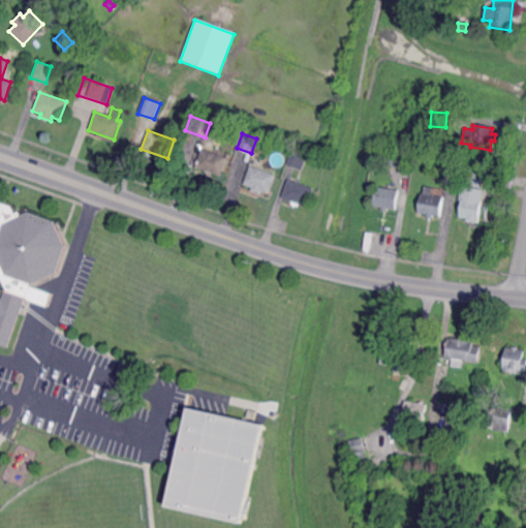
[(221,177),(195,167),(204,144),(213,148),(211,153),(227,158),(221,177)]
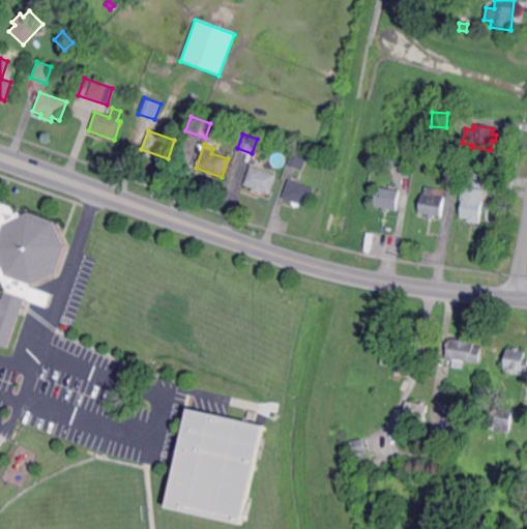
[(303,171),(287,166),(293,151),(309,156),(303,171)]
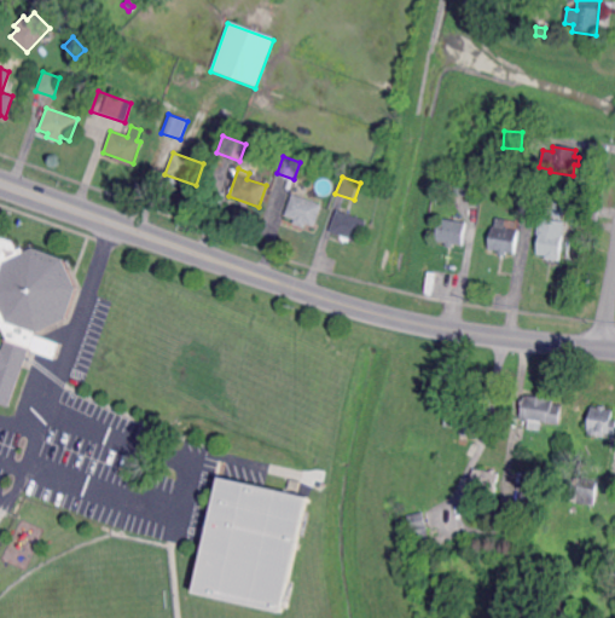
[(535,203),(518,201),(521,183),(539,185),(535,203)]
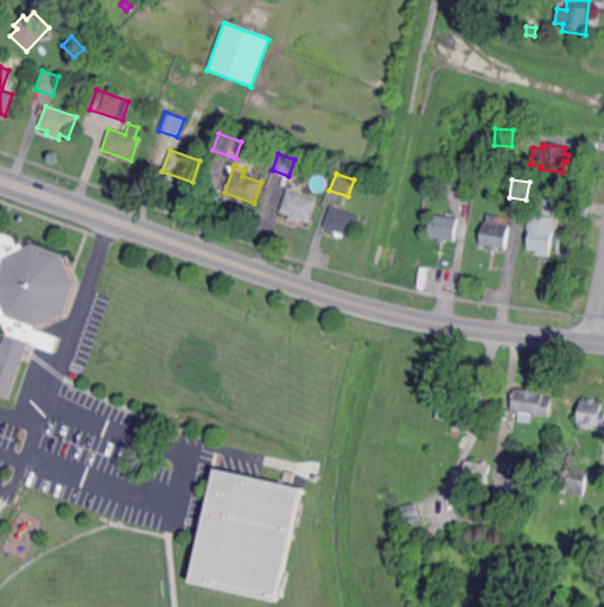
[(547,232),(551,233),(547,258),(534,255),(534,252),(526,251),(531,217),(533,219),(535,198),(531,198),(533,182),(554,185),(547,232)]
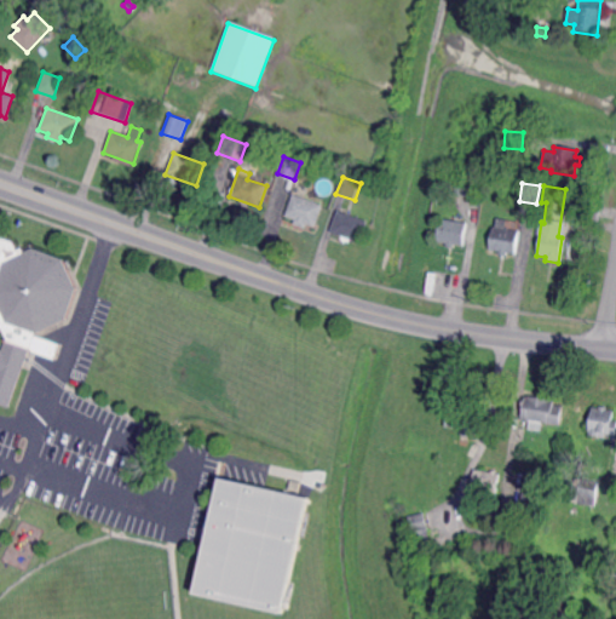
[(315,227),(306,224),(305,229),(293,224),(295,221),(285,217),(293,195),(323,206),(315,227)]
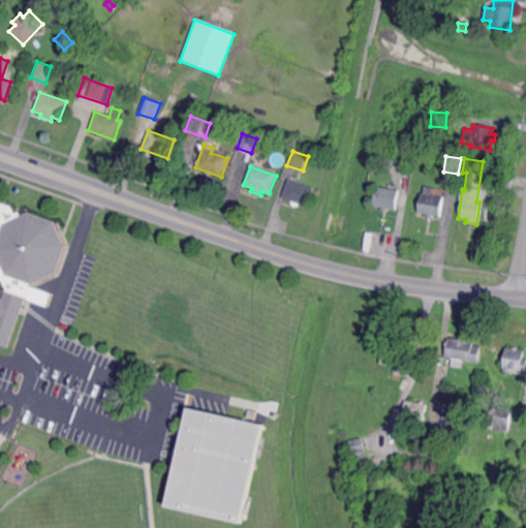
[(509,187),(491,184),(493,174),(511,177),(509,187)]
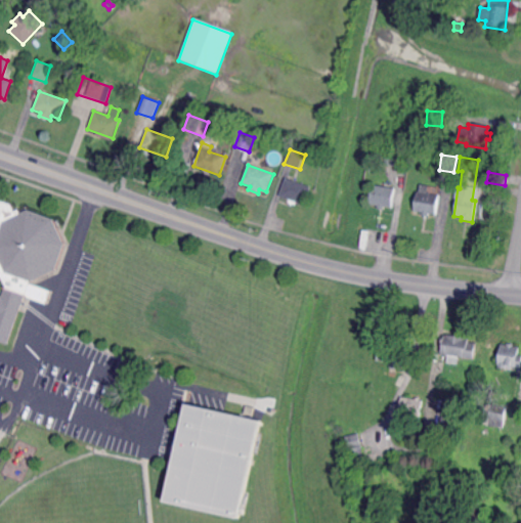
[(305,206),(279,197),(286,178),(311,187),(305,206)]
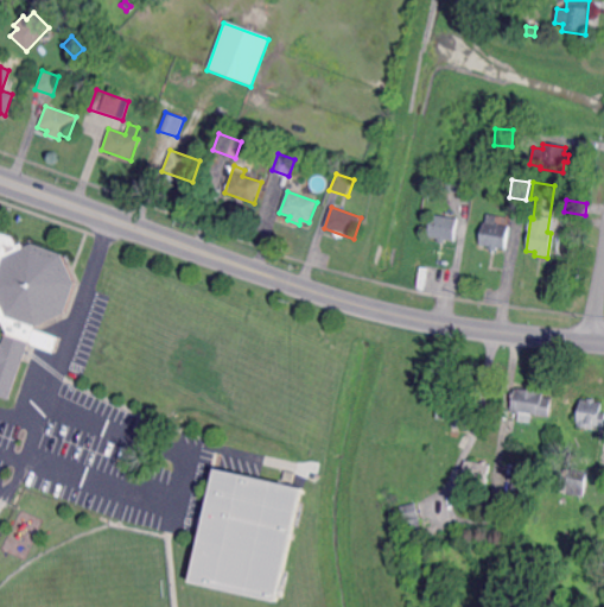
[(455,241),(445,240),(445,244),(438,244),(439,239),(430,238),(433,215),(458,219),(455,241)]
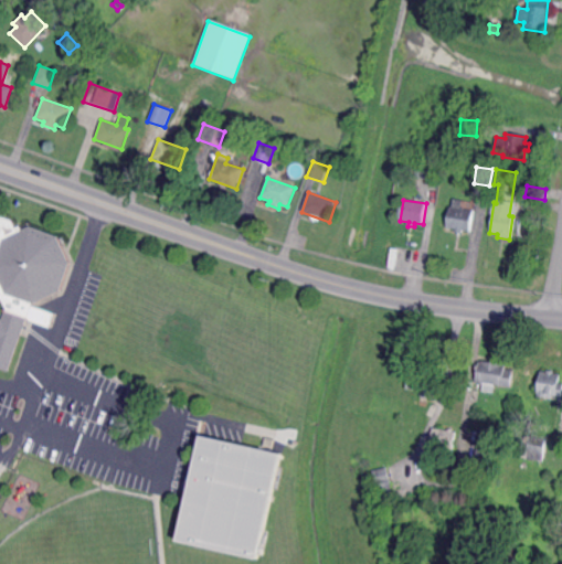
[(469,232),(462,231),(460,234),(455,233),(455,230),(446,227),(449,208),(473,211),(469,232)]
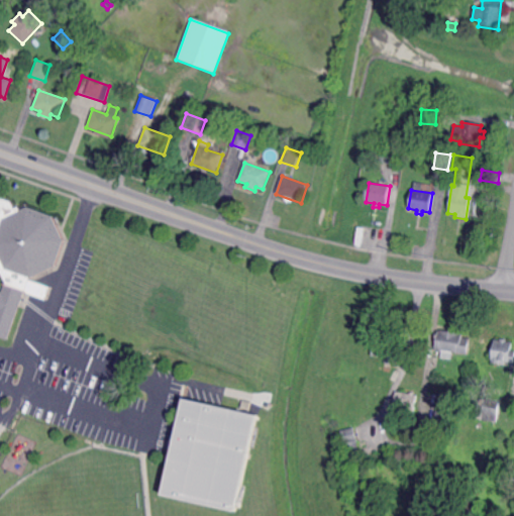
[(13,209),(17,207),(19,211),(26,207),(52,216),(64,240),(55,267),(30,278),(29,280),(50,288),(45,300),(23,292),(7,339),(0,336),(0,198),(10,202),(13,209)]
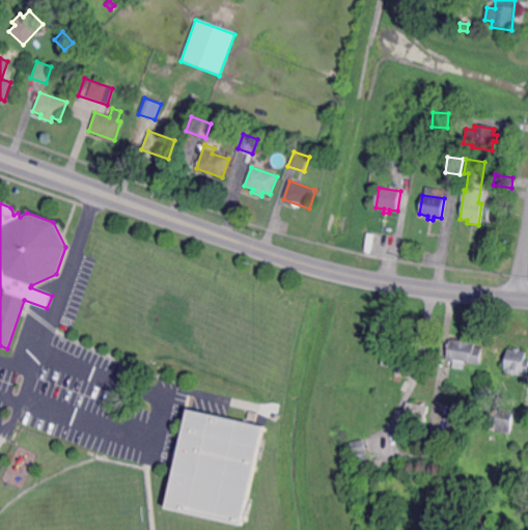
[(479,364),(464,362),(463,370),(451,368),(452,361),(446,360),(449,339),(474,342),(474,347),(481,349),(479,364)]
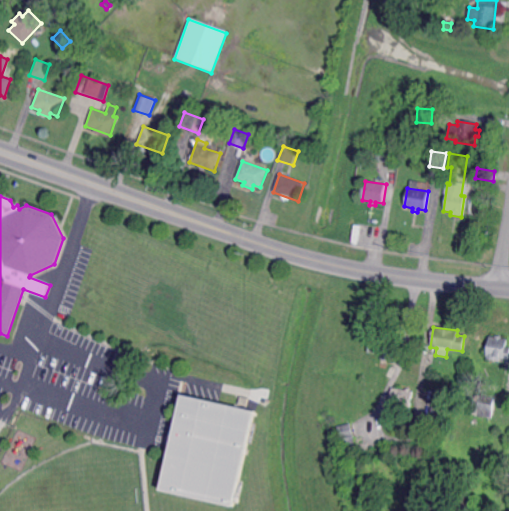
[(508,354),(508,360),(500,359),(499,362),(485,360),(489,336),(506,339),(505,347),(508,347),(508,354)]
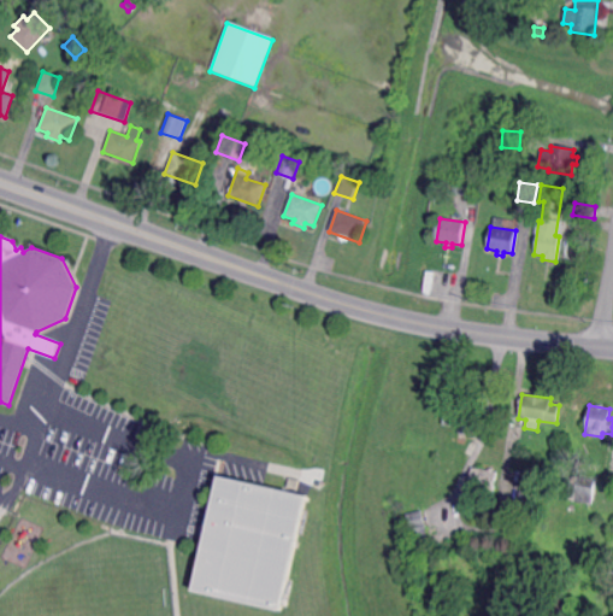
[(493,491),(478,488),(477,496),(467,494),(471,468),(496,473),(493,491)]
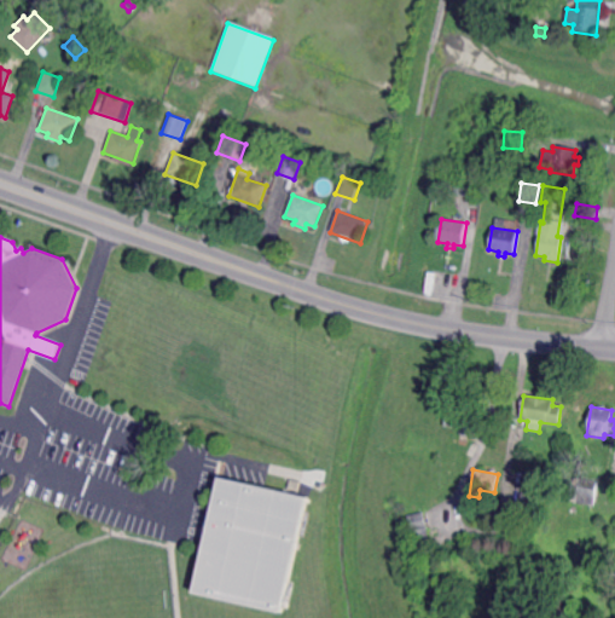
[(539,513),(523,510),(524,501),(518,500),(523,474),(545,478),(539,513)]
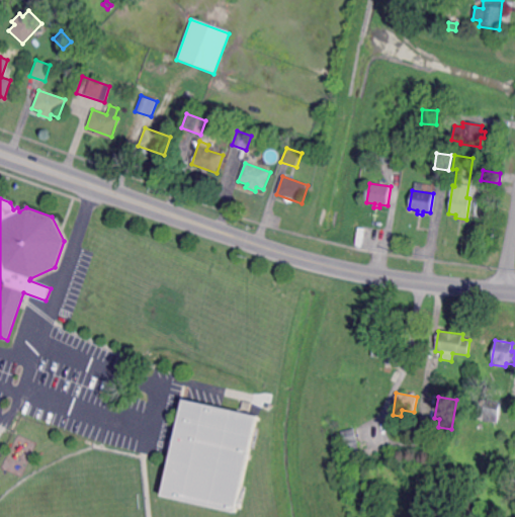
[(235,514),(162,497),(184,400),(257,417),(235,514)]
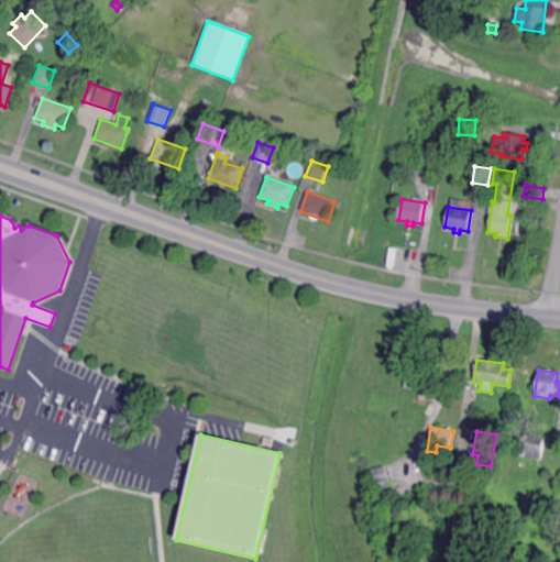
[(539,460),(517,456),(520,434),(542,438),(539,460)]
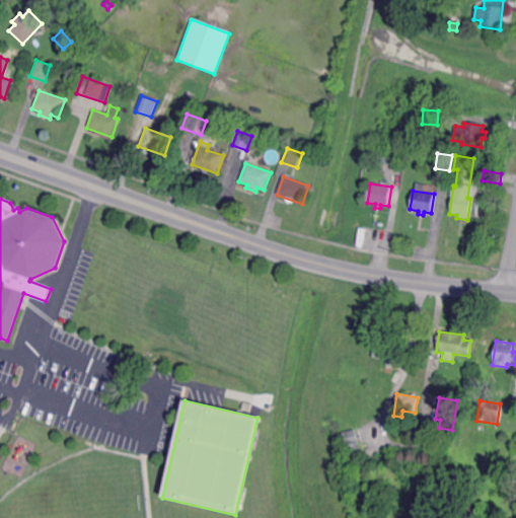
[(349,479),(345,463),(349,462),(342,432),(355,429),(362,460),(353,462),(357,477),(349,479)]
